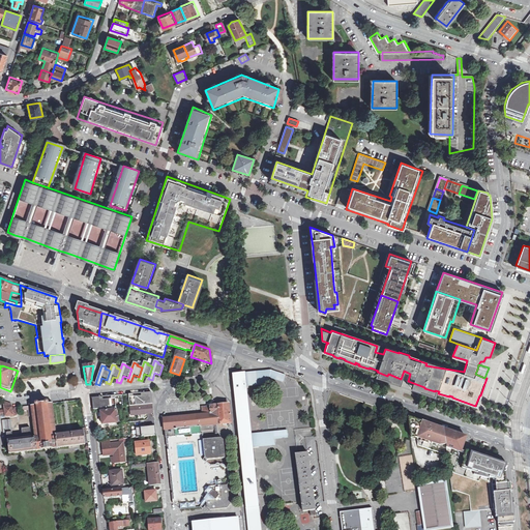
[(245,373),(246,386),(268,383),(270,377),(284,381),(286,375),(271,370),(251,372),(245,373)]
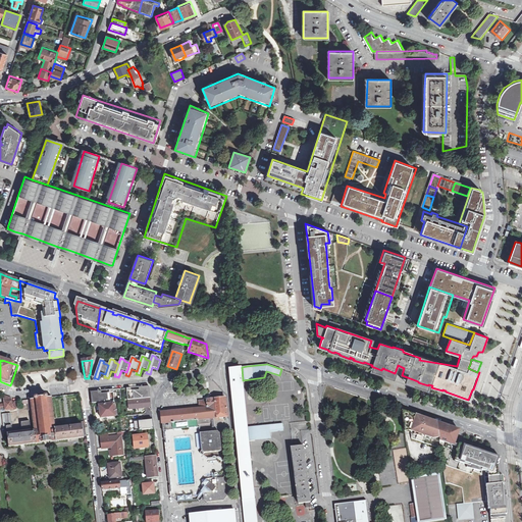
[(381,370),(371,366),(370,369),(394,377),(395,373),(382,368),(381,370)]
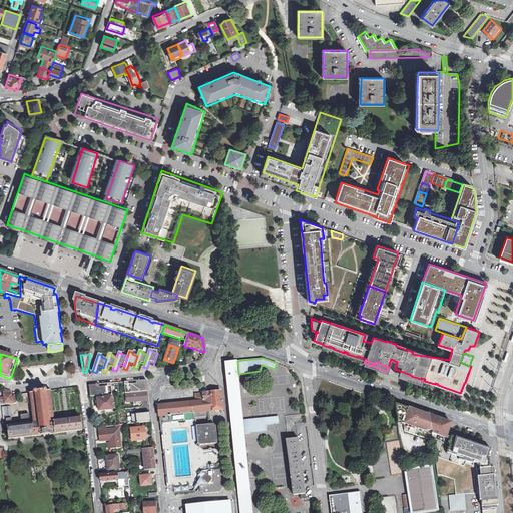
[(237,491),(250,490),(244,432),(243,419),(238,374),(237,361),(224,362),(237,491)]
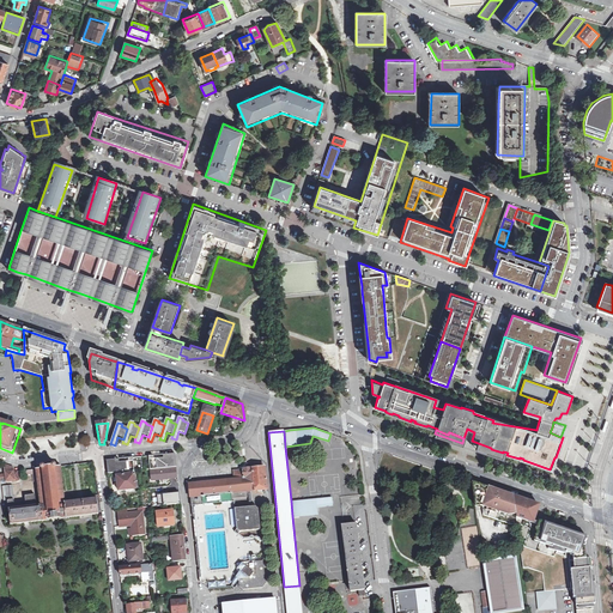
[(491,448),(477,442),(475,448),(502,457),(503,453),(491,449),(491,448)]
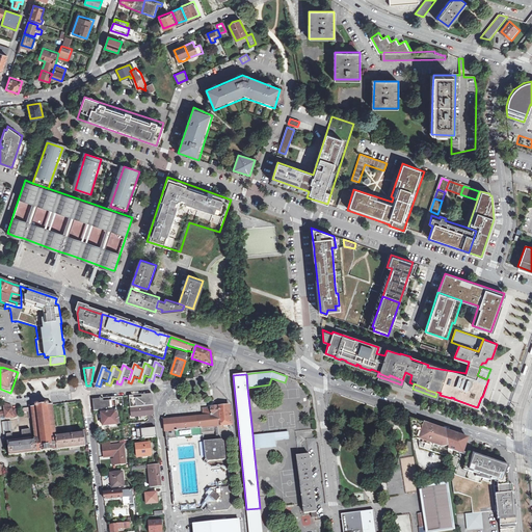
[(129,396),(130,408),(154,406),(152,394),(148,395),(141,395),(141,398),(133,399),(133,396),(131,396),(129,396)]
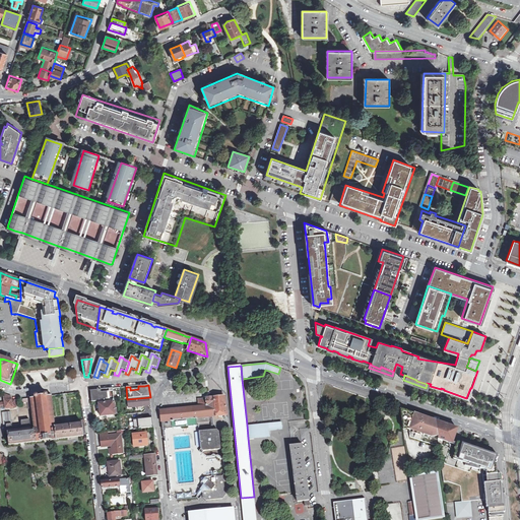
[(90,391),(91,402),(114,400),(113,389),(111,389),(109,389),(110,392),(101,392),(101,390),(93,391),(90,391)]
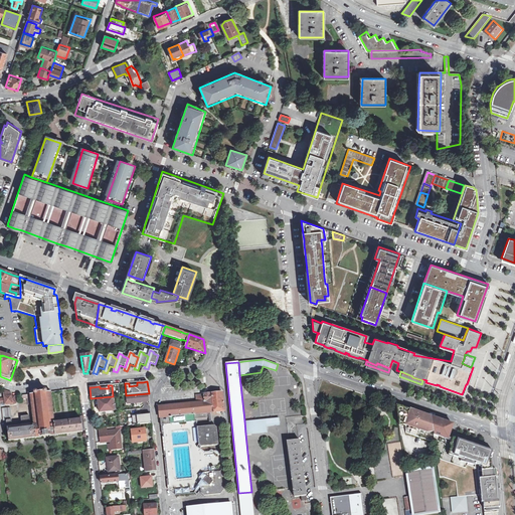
[(54,422),(50,392),(47,392),(46,390),(40,391),(34,392),(34,394),(31,395),(31,398),(32,404),(34,425),(35,439),(45,438),(56,436),(54,422)]
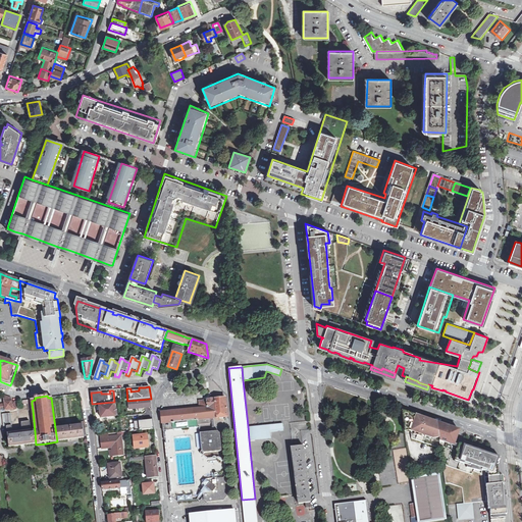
[(212,431),(200,432),(202,450),(205,452),(223,450),(221,432),(218,430),(214,431),(213,419),(227,417),(225,398),(220,398),(210,399),(202,400),(200,400),(200,409),(210,419),(211,419),(212,431)]
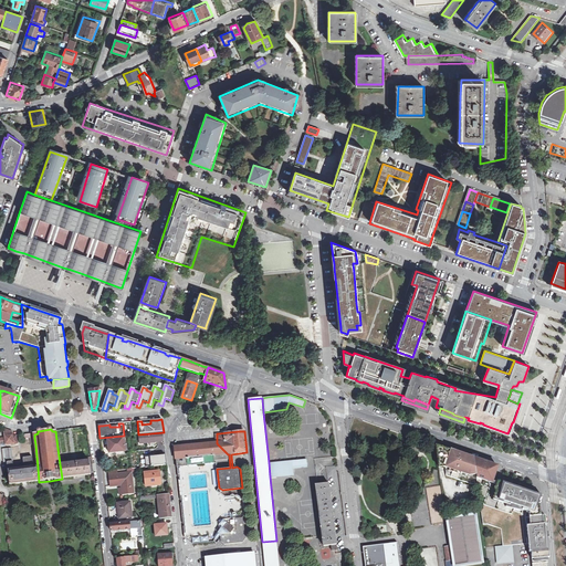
[(163,432),(139,435),(140,444),(164,442),(163,432)]
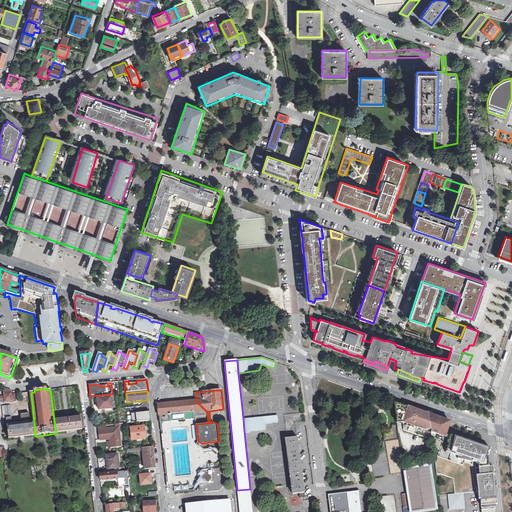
[(206,411),(196,401),(158,404),(159,415),(206,411)]
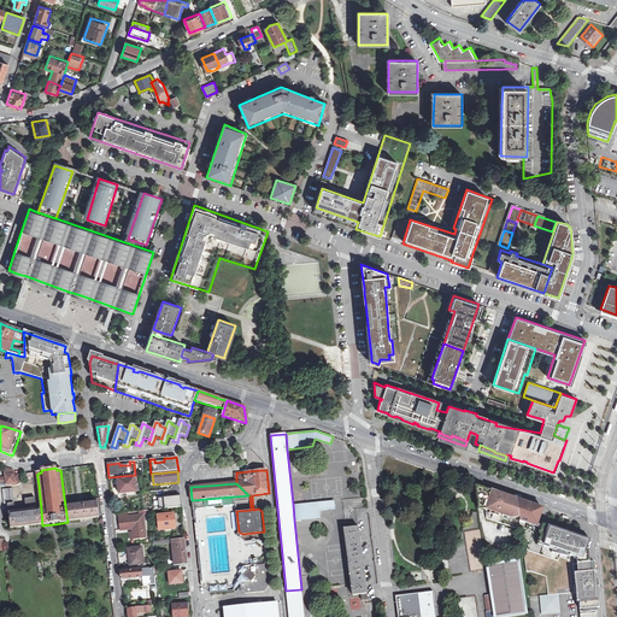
[(136,486),(118,487),(119,495),(125,494),(127,498),(135,497),(135,493),(136,493),(136,486)]
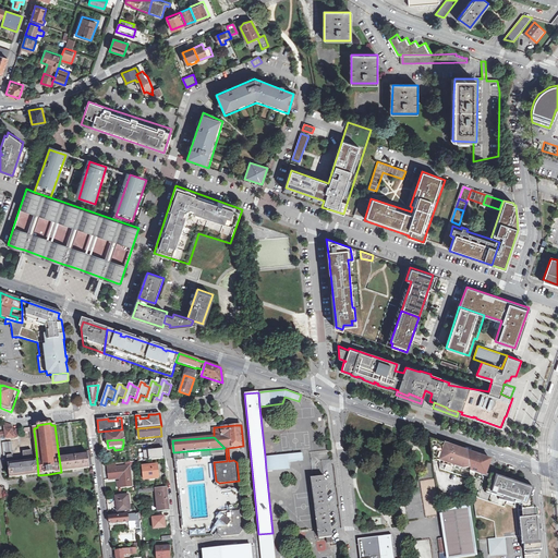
[(447,446),(428,439),(431,459),(438,461),(439,470),(465,478),(470,477),(469,471),(466,452),(447,446)]
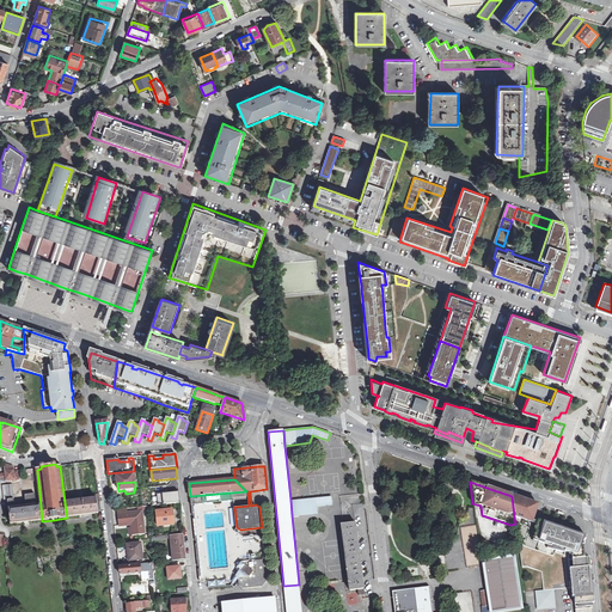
[(42,521),(41,506),(37,506),(36,494),(25,495),(25,502),(14,503),(14,500),(7,501),(11,525),(42,521)]
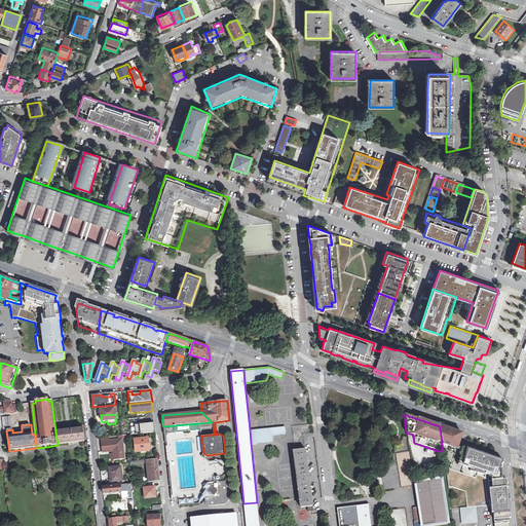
[(154,424),(135,426),(136,436),(155,434),(154,424)]
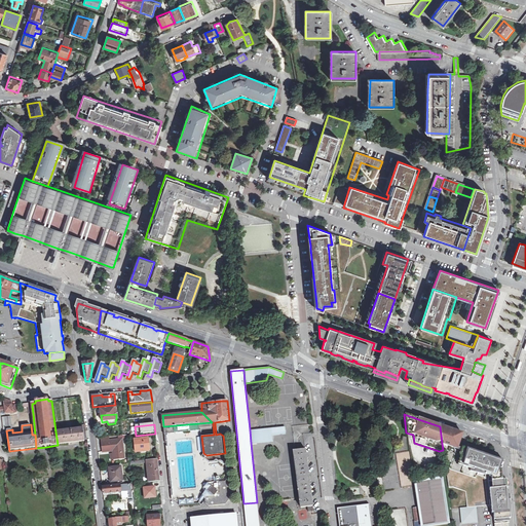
[(55,431),(58,445),(86,442),(84,425),(81,425),(82,428),(69,430),(55,431)]
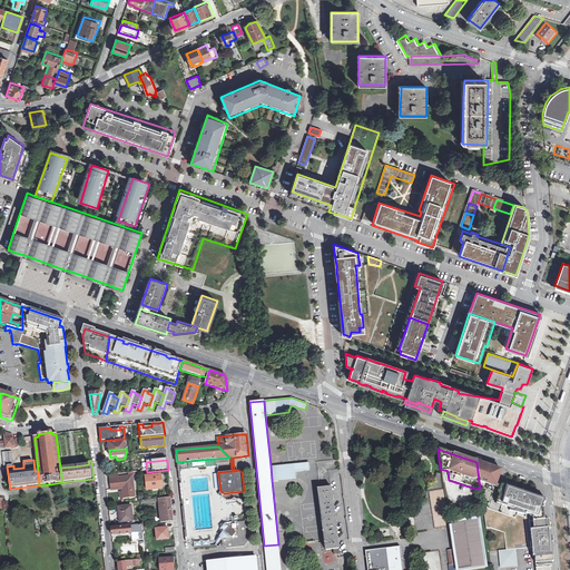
[(310,461),(271,465),(272,480),(296,478),(296,471),(311,470),(310,461)]
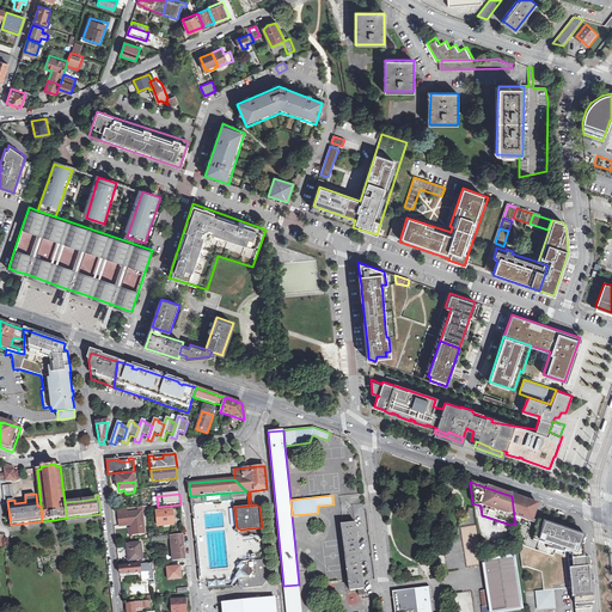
[(537,506),(512,496),(514,516),(515,524),(518,537),(527,540),(543,545),(567,554),(583,555),(586,545),(587,539),(550,527),(532,521),(537,506)]
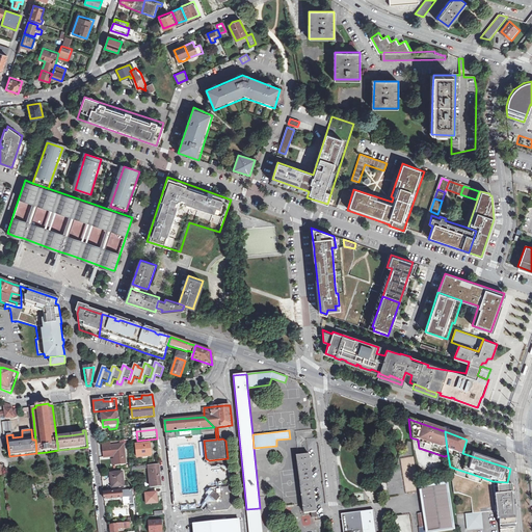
[(150,449),(149,444),(136,445),(137,458),(151,457),(150,449)]
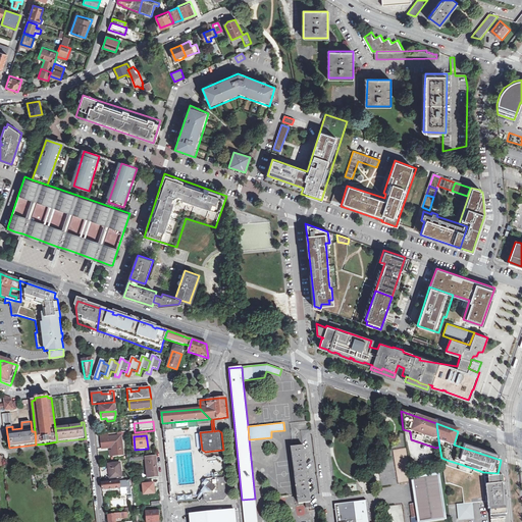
[(111,451),(111,452),(112,457),(122,456),(120,437),(100,439),(101,450),(113,449),(113,451),(111,451)]
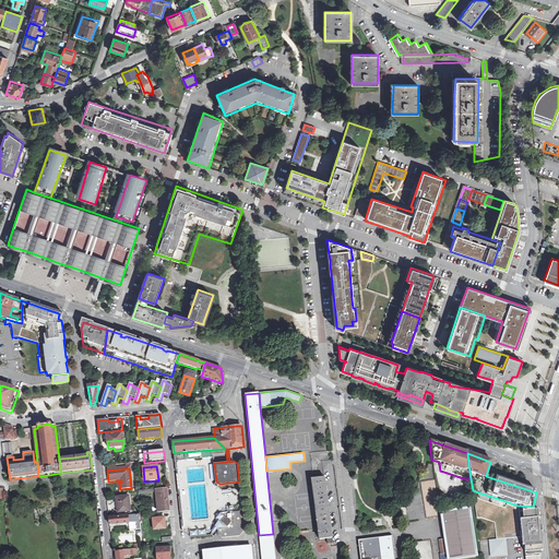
[(323,476),(311,478),(318,528),(319,538),(326,537),(328,543),(330,543),(333,543),(324,476),(323,476)]
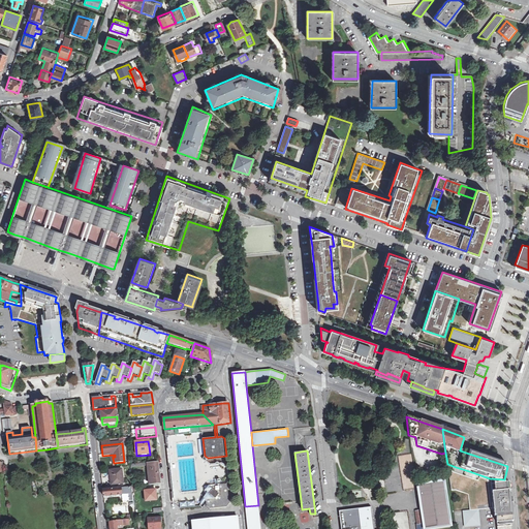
[(147,466),(149,486),(160,485),(159,472),(158,463),(137,465),(137,467),(147,466)]
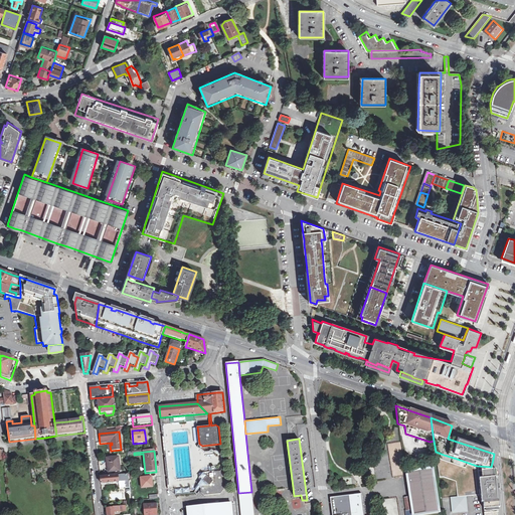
[(457,497),(465,497),(480,496),(477,466),(457,459),(444,455),(436,452),(439,478),(443,477),(456,481),(457,497)]
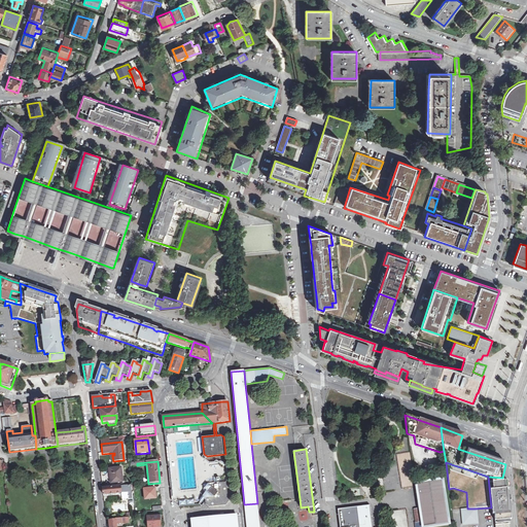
[(124,482),(121,467),(109,469),(111,484),(124,482)]
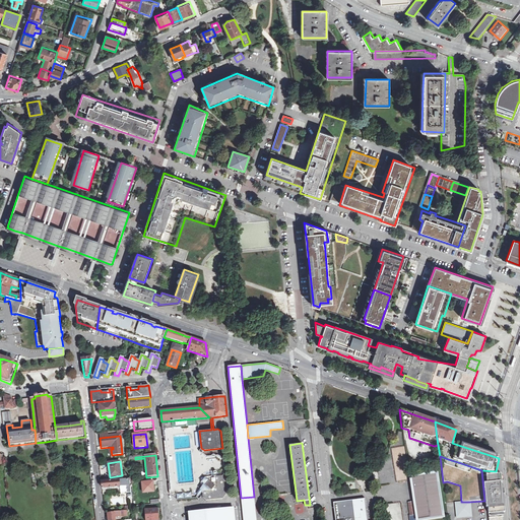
[(488,519),(503,519),(500,482),(500,474),(496,471),(481,470),(484,501),(485,508),(488,508),(488,519)]
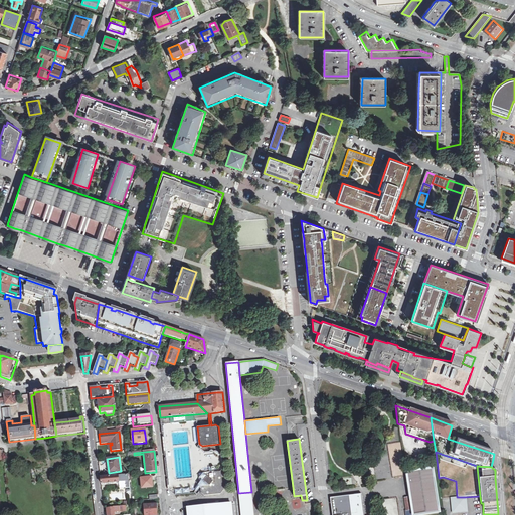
[(222,470),(213,471),(200,472),(201,492),(203,493),(205,495),(221,493),(224,489),(222,470)]
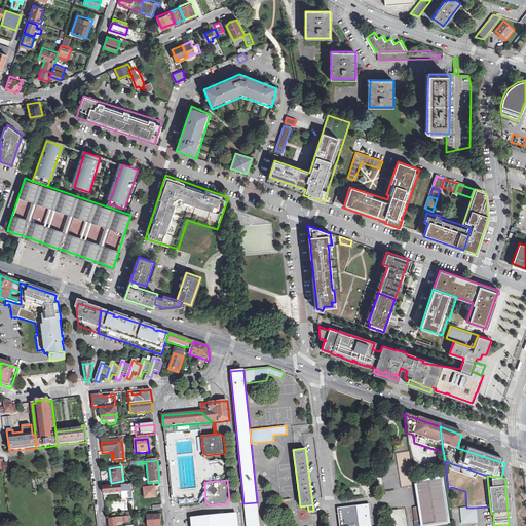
[(440,480),(416,483),(419,506),(421,519),(422,525),(446,522),(440,480)]
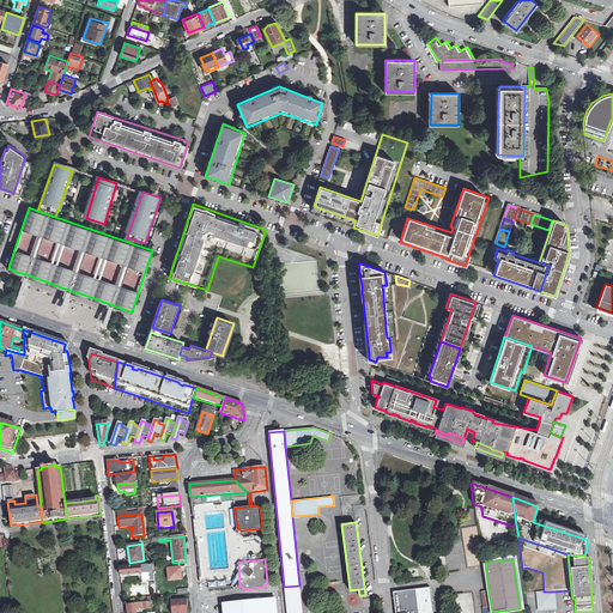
[(151,574),(150,566),(126,569),(126,568),(120,568),(121,578),(127,578),(127,576),(151,574)]
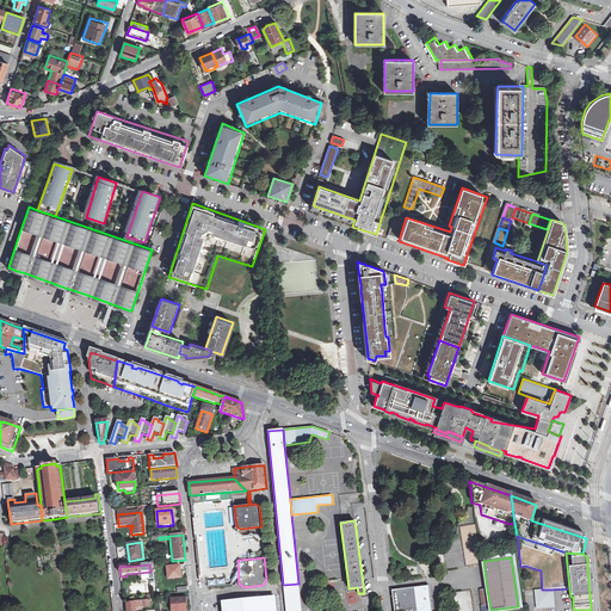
[(301,610),(298,584),(283,585),(285,610),(301,610)]
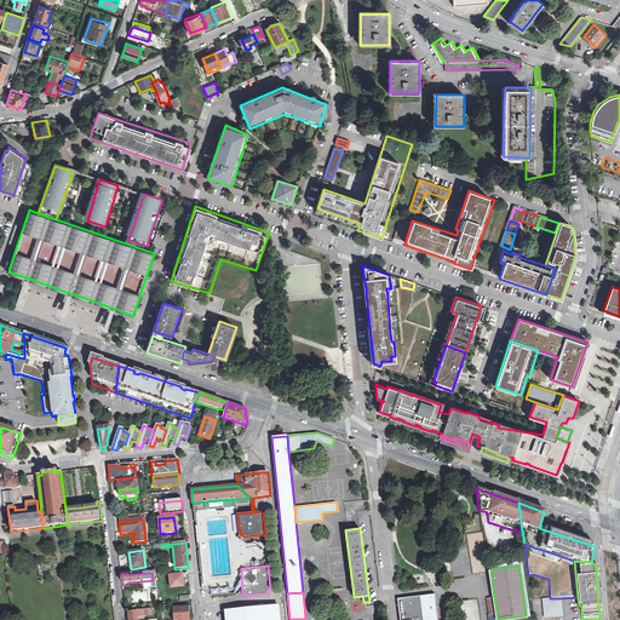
[(437,619),(435,595),(399,600),(400,619),(437,619)]
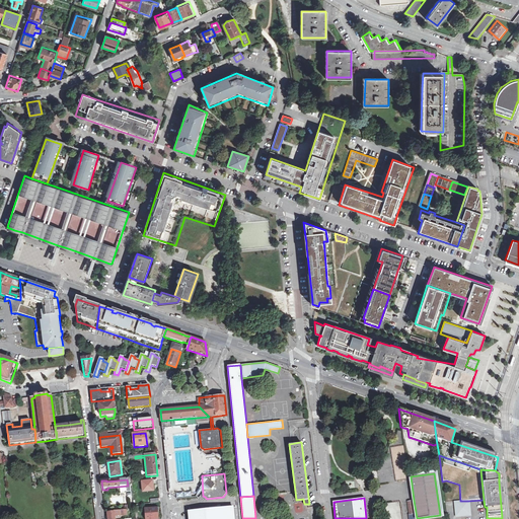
[(470,515),(468,501),(460,501),(454,502),(455,517),(470,515)]
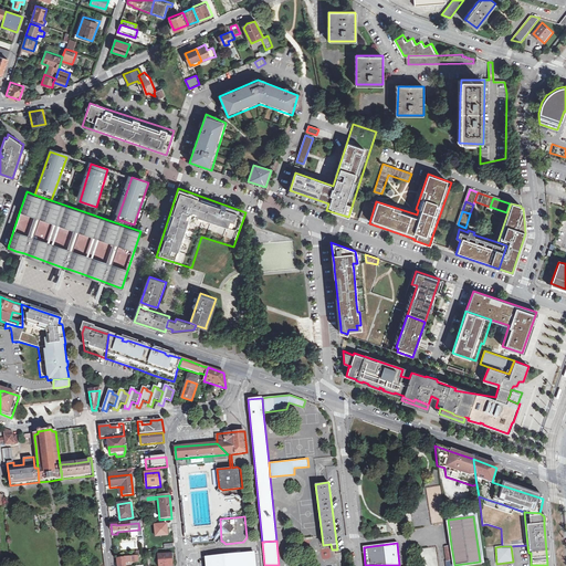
[(146,565),(170,565),(170,561),(169,554),(158,555),(159,565),(146,565)]
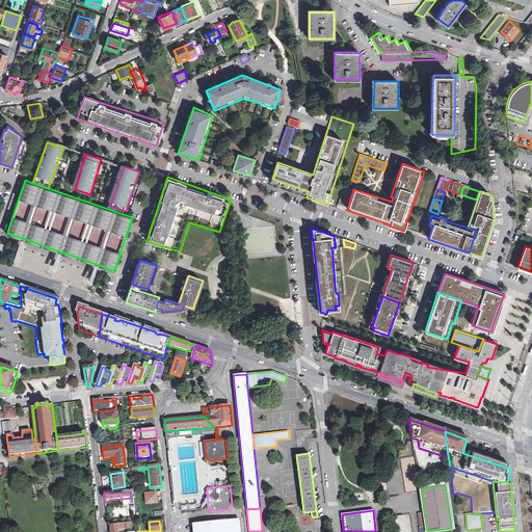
[(239,531),(238,521),(193,525),(193,531),(239,531)]
